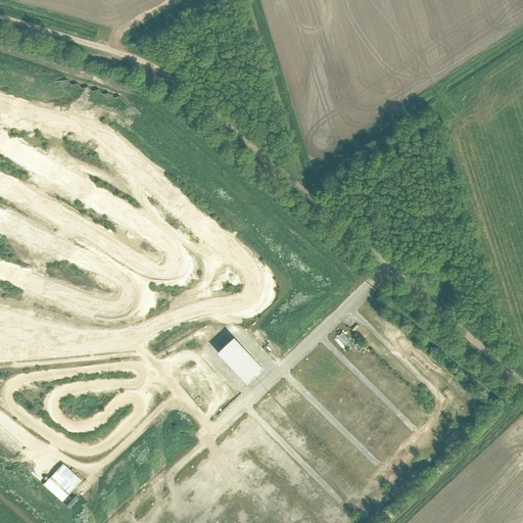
[(355,320),(351,326),(361,332),(366,326),(355,320)]
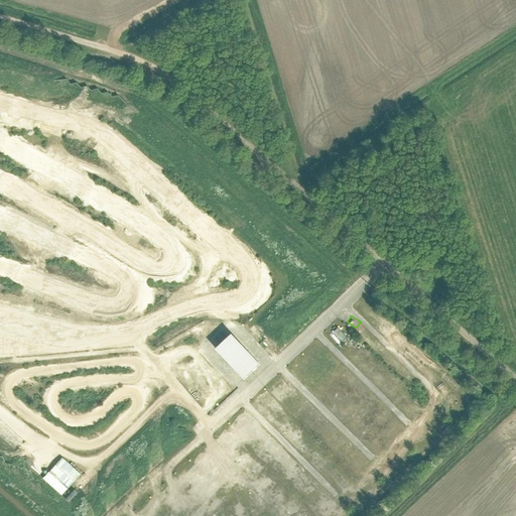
[(358,330),(368,340),(373,335),(363,325),(358,330)]
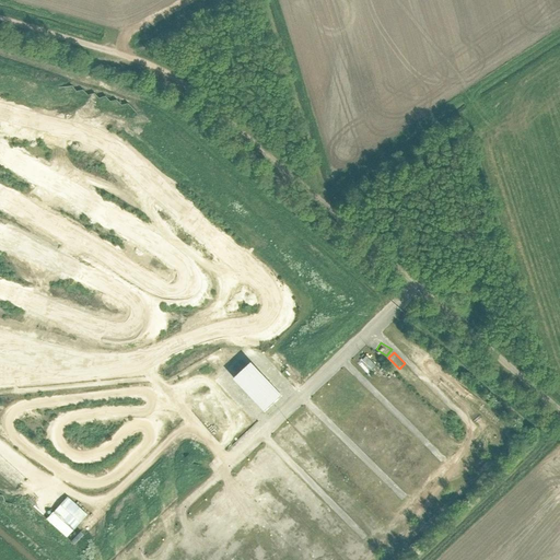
[(251,357),(234,373),(244,385),(254,397),(264,410),(281,394),(272,382),(260,368),(251,357)]
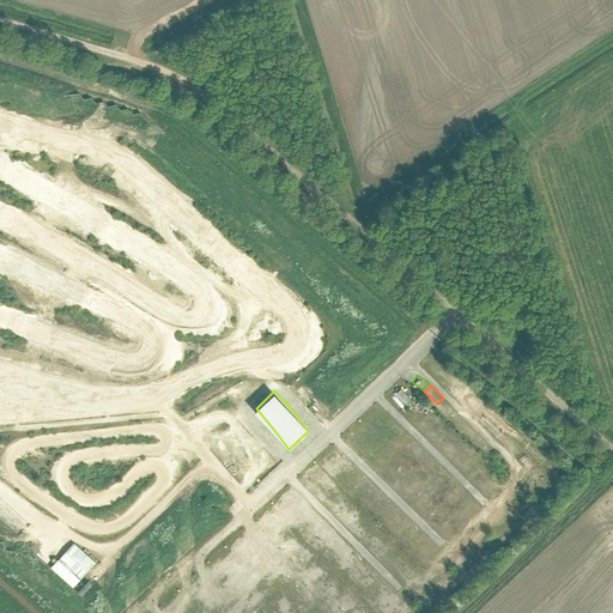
[(374,457),(422,413),(401,390),(353,435),(374,457)]
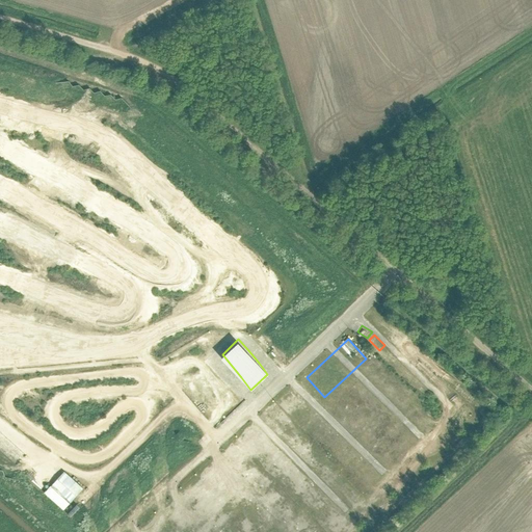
[(171,367),(181,357),(178,353),(167,363),(171,367)]
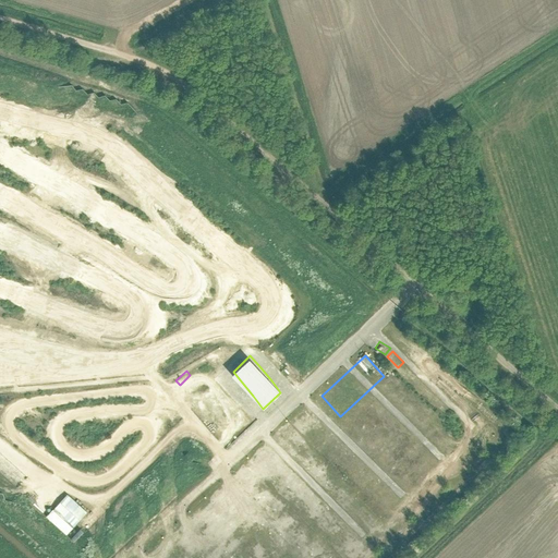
[(497,422),(501,416),(485,403),(481,408),(497,422)]
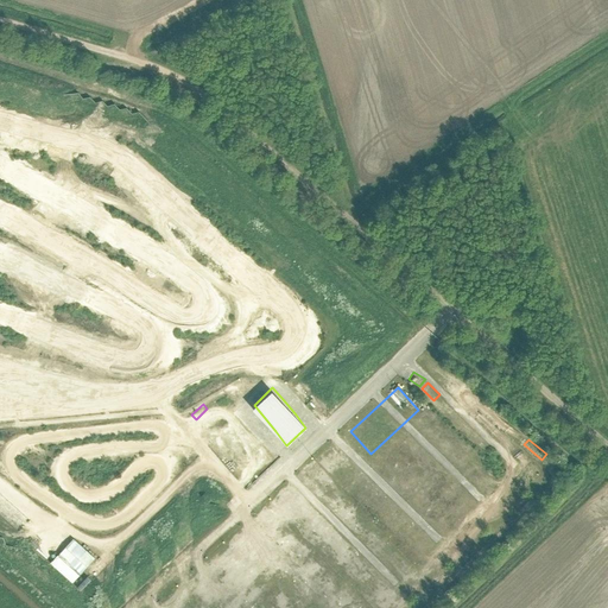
[(50,563),(58,571),(71,584),(87,568),(95,558),(77,543),(74,539),(50,563)]
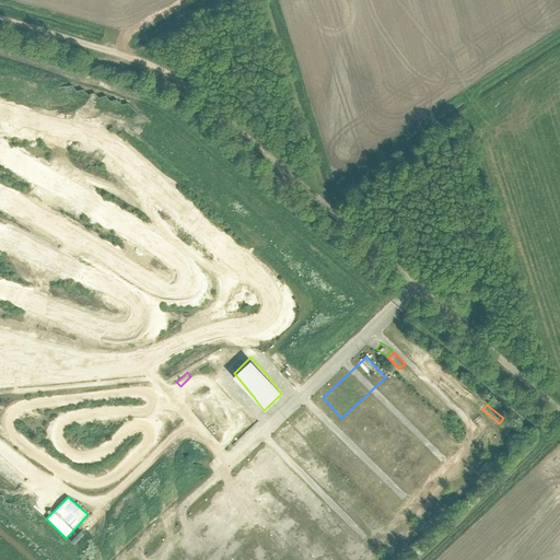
[(429,522),(435,527),(439,522),(432,516),(429,522)]
